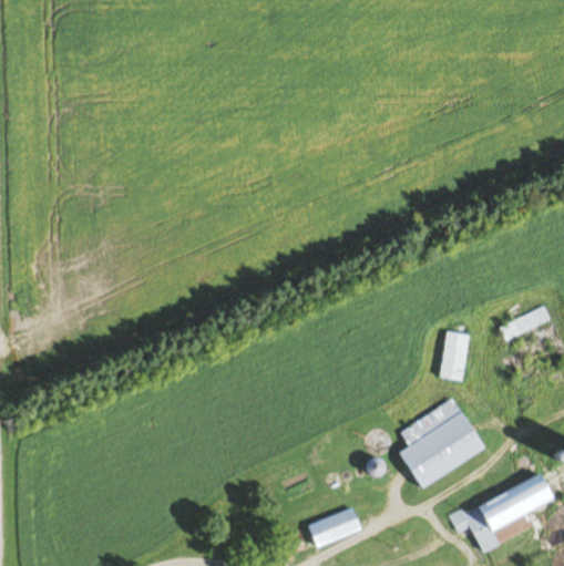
[(549,320),(543,307),(498,327),(504,340),(549,320)]
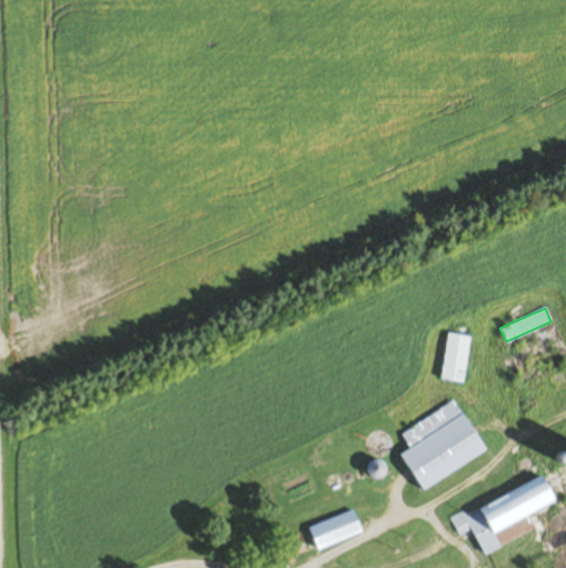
[(470,336),(448,332),(442,379),(465,381),(470,336)]
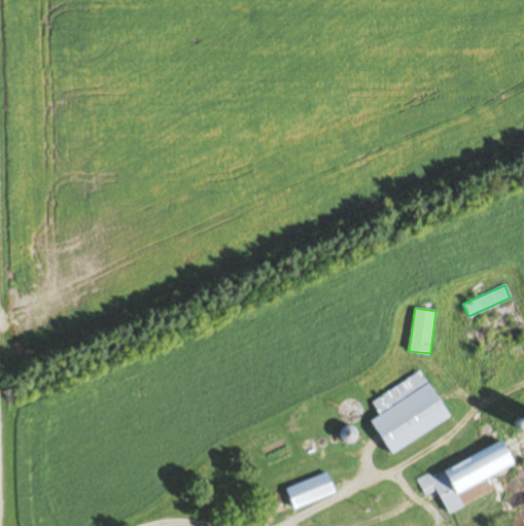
[(371,399),(379,415),(372,420),(390,453),(451,419),(423,370),(371,399)]
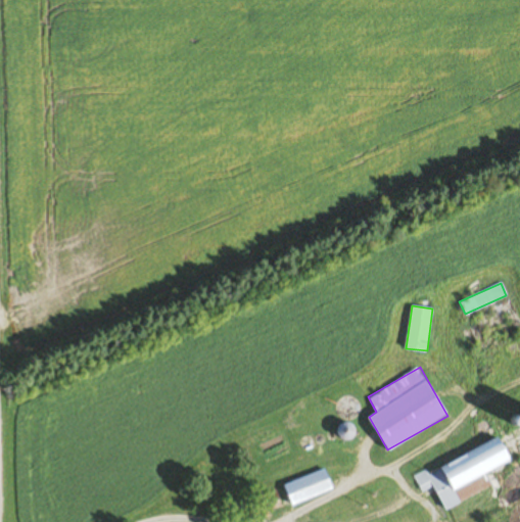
[(445,510),(492,485),(485,472),(512,459),(503,439),(450,467),(450,468),(434,476),(429,467),(413,475),(422,492),(433,485),(445,510)]
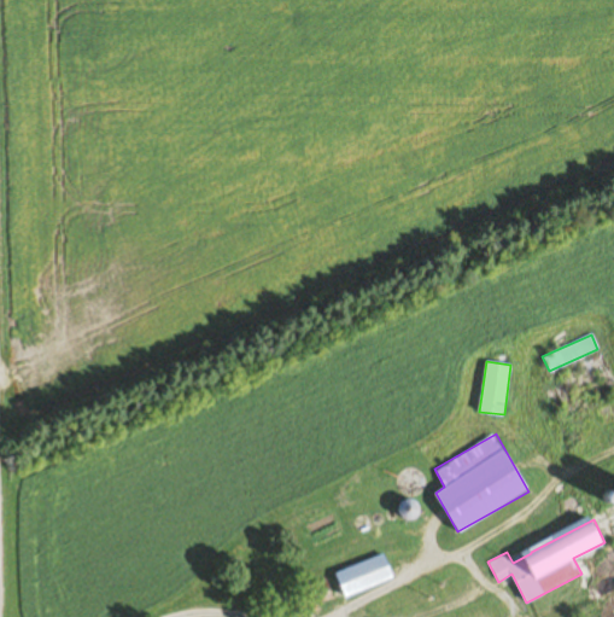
[(343,597),(391,578),(384,558),(335,575),(343,597)]
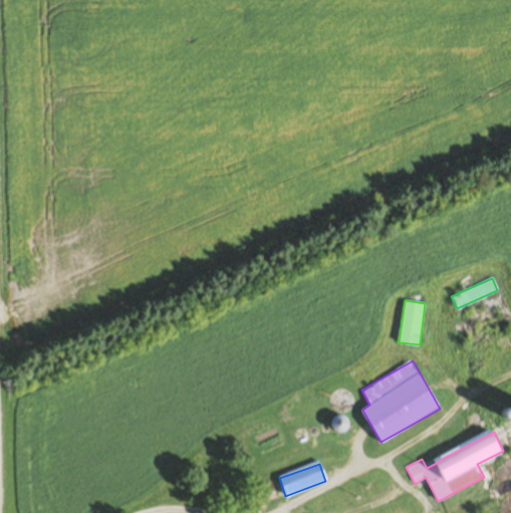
All buildings are outlined.
